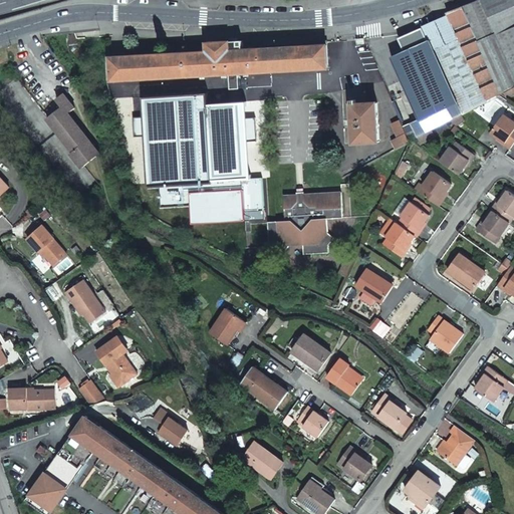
[(513,0),(475,0),(463,5),(447,12),(448,15),(486,100),(504,91),(513,86),(513,85),(513,0)]
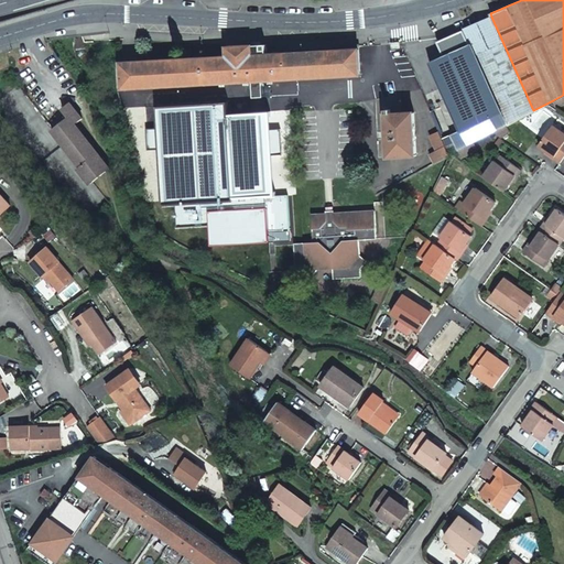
[(533,110),(491,17),(463,30),(468,42),(469,42),(506,121),(533,110)]
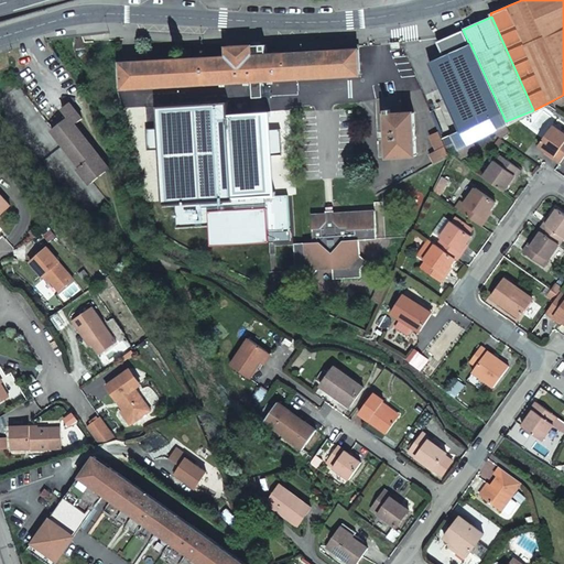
[(507,125),(506,121),(469,42),(468,42),(463,30),(436,41),(442,54),(457,47),(458,50),(429,61),(458,129),(441,137),(448,154),(458,149),(473,141),(494,131),(505,126),(507,125)]
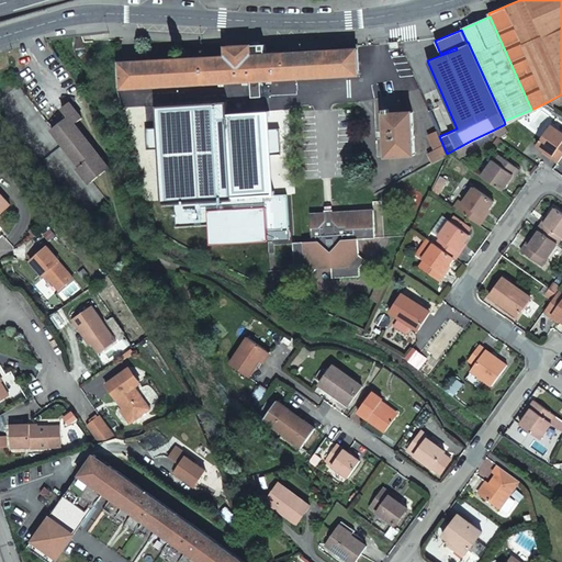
[(228,56),(123,63),(124,88),(359,72),(357,48),(251,54),(251,45),(227,46),(228,56)]
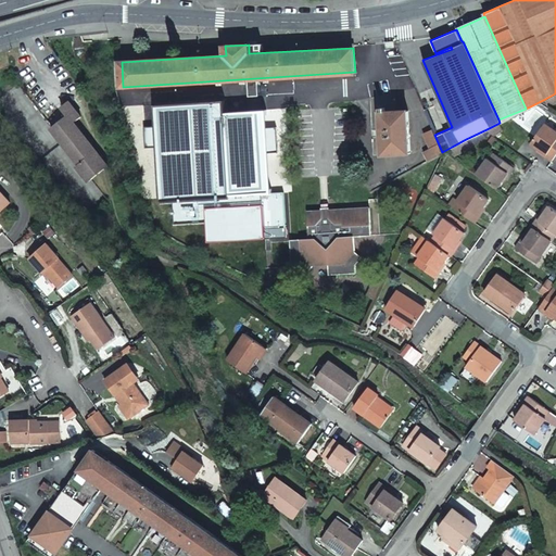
[(548,104),(555,100),(555,95),(555,93),(545,99),(548,104)]
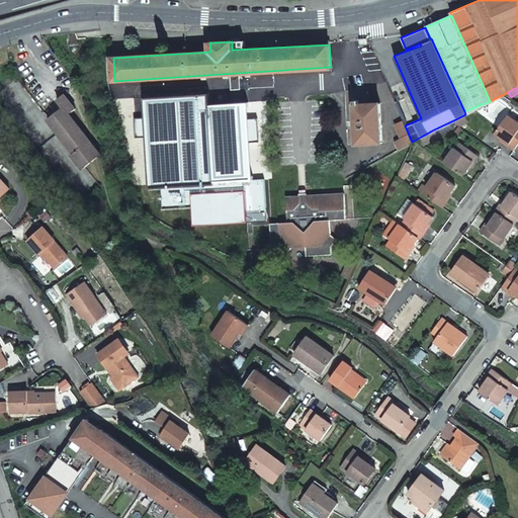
[(95,161),(97,150),(70,115),(77,109),(65,94),(58,100),(64,107),(50,119),(87,167),(95,161)]
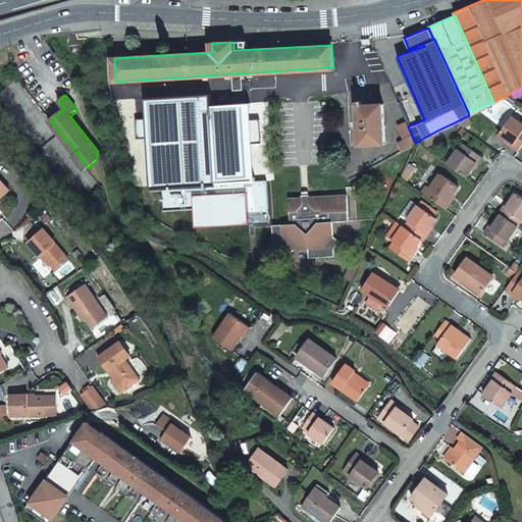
[(384,143),(382,102),(361,103),(361,100),(358,101),(358,103),(356,104),(358,144),(384,143)]
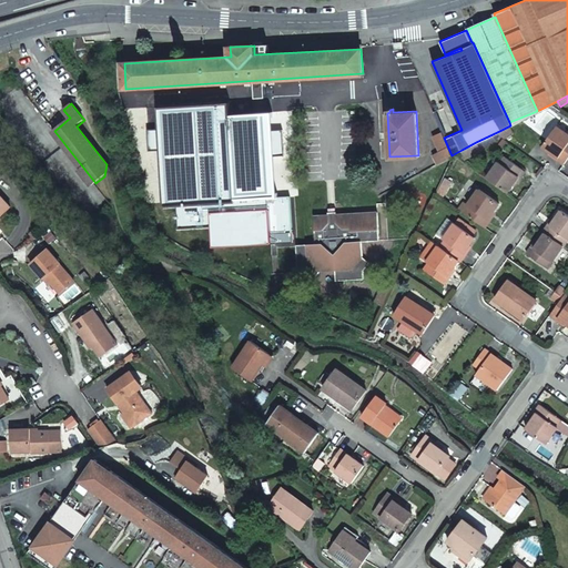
[(565,163),(567,158),(567,131),(558,124),(543,145),(559,156),(558,159),(565,163)]
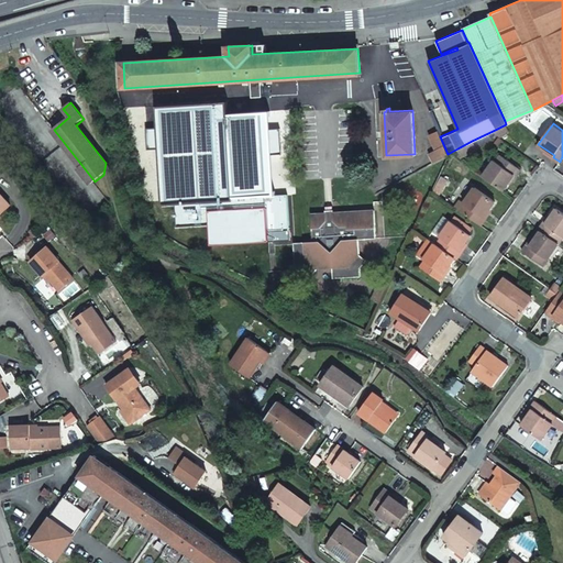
[(493,131),(504,139),(509,129),(504,125),(493,131)]
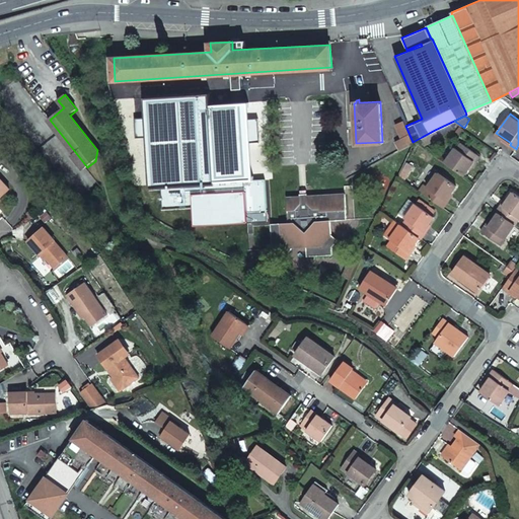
[(400,138),(394,141),(398,149),(413,142),(405,126),(403,120),(394,124),(400,138)]
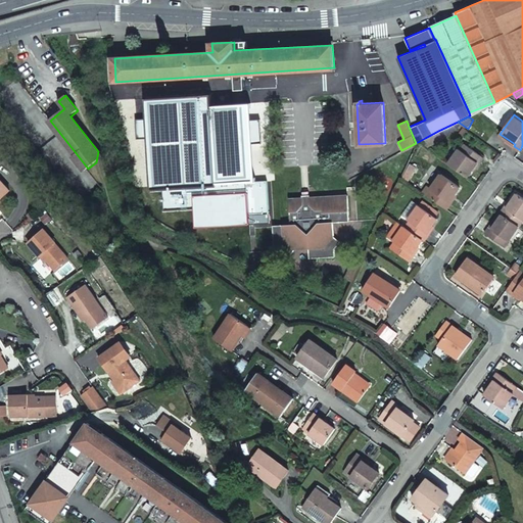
[(438,131),(425,138),(428,145),(442,138),(438,131)]
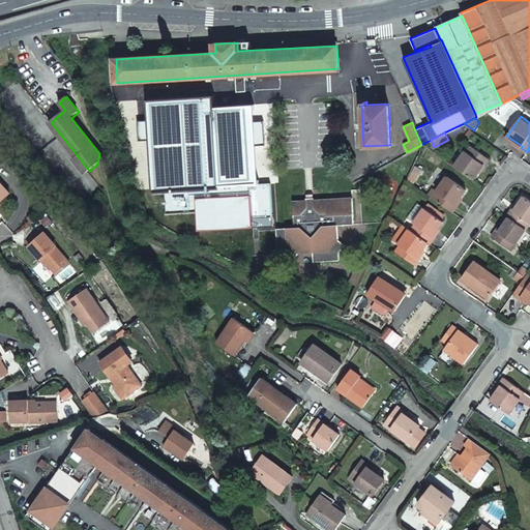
[(465,148),(454,163),(473,177),(483,163),(486,164),(490,157),(471,144),(467,149),(465,148)]
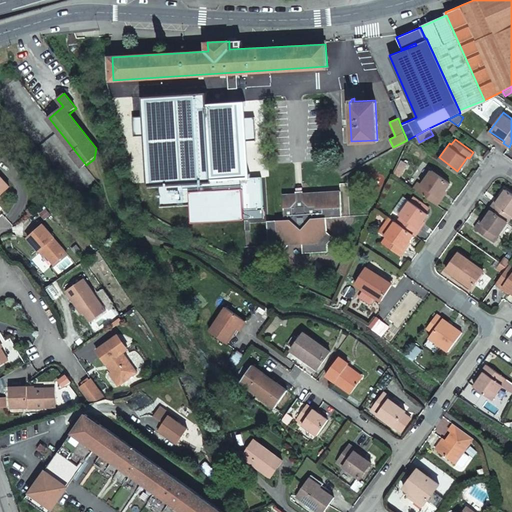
[(406,163),(399,159),(392,175),(399,178),(406,163)]
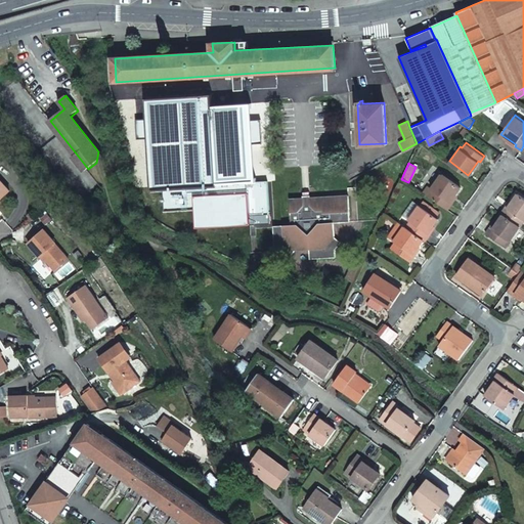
[(429,183),(424,189),(448,207),(452,201),(450,199),(462,184),(442,171),(432,186),(429,183)]
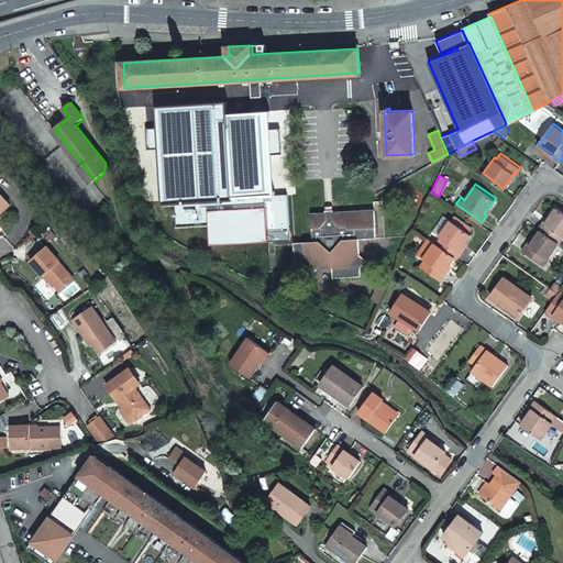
[(0,212),(9,205),(0,194),(0,212)]
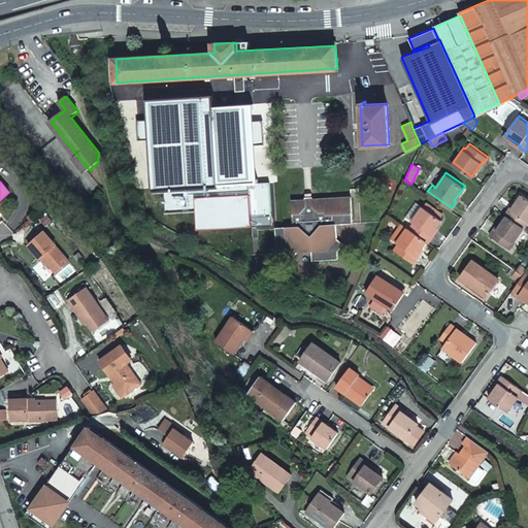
[(268,182),(210,185),(210,196),(195,196),(196,227),(251,225),(251,216),(270,215),(268,182)]
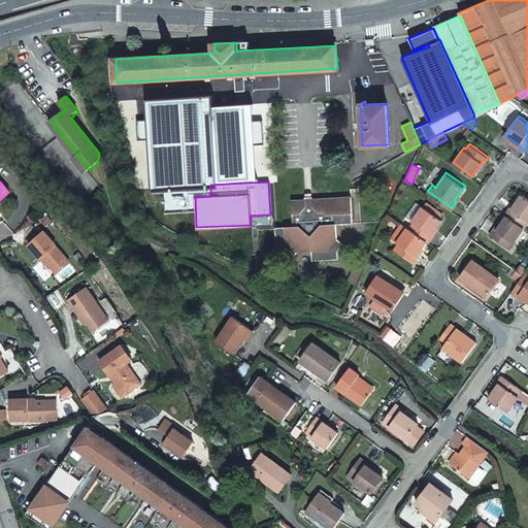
[(507,213),(525,226),(527,221),(527,196),(522,193),(512,207),(510,206),(506,212),(507,213)]
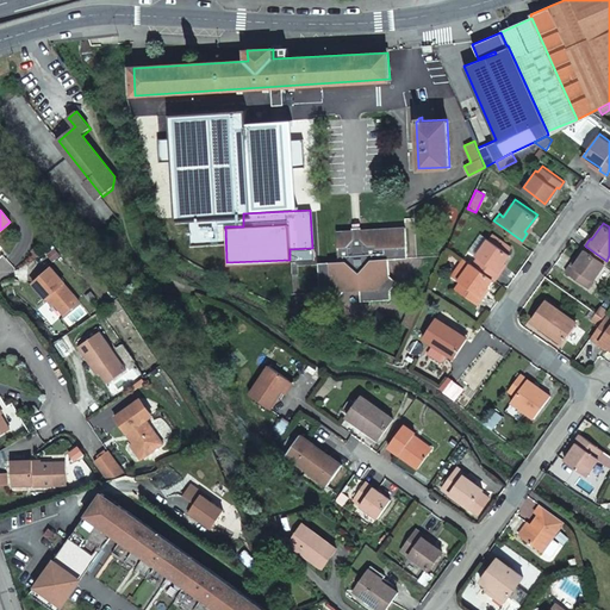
[(353,230),(337,231),(338,261),(318,262),(319,292),(329,291),(337,282),(344,290),(360,288),(360,300),(391,299),(391,290),(384,285),(390,277),(388,259),(408,257),(405,226),(361,230),(361,226),(352,228),(353,230)]
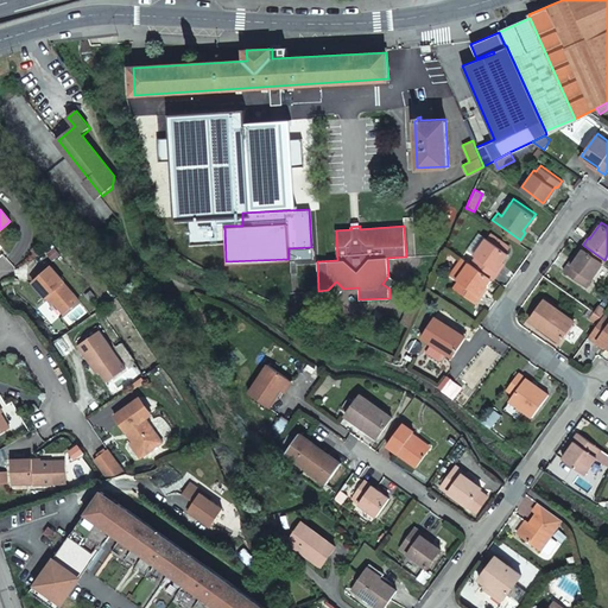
[(492,274),(494,277),(499,270),(498,267),(510,251),(506,248),(508,244),(493,232),(489,236),(488,235),(476,252),(479,253),(473,260),(492,274)]
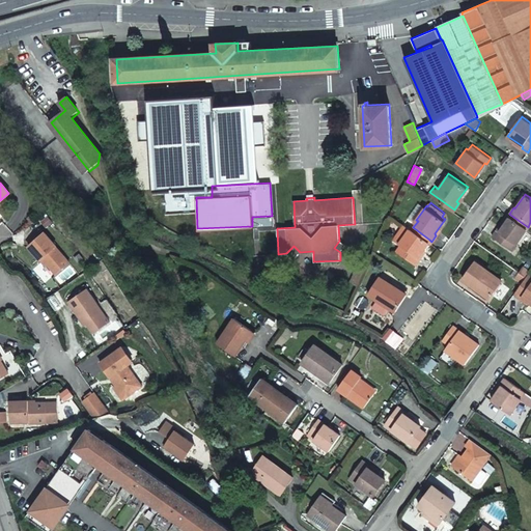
[(509,214),(508,214),(498,228),(501,229),(510,215),(509,214)]
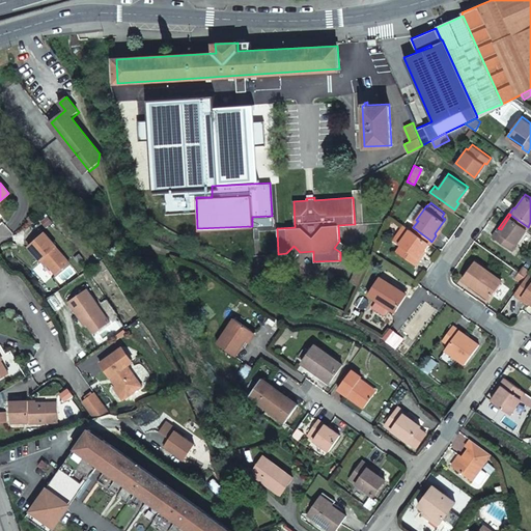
[(512,249),(528,227),(510,215),(501,229),(498,228),(493,234),(512,249)]
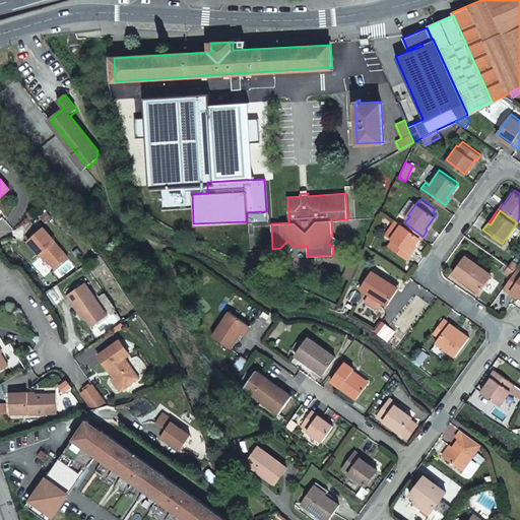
[(402,221),(396,216),(385,232),(392,237),(402,221)]
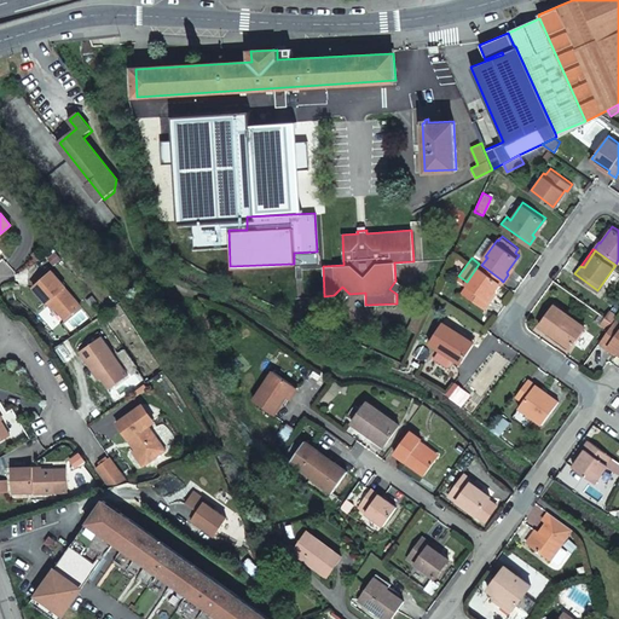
[(479,264),(467,282),(468,283),(463,290),(485,306),(491,299),(489,296),(501,279),(481,265),(479,264)]
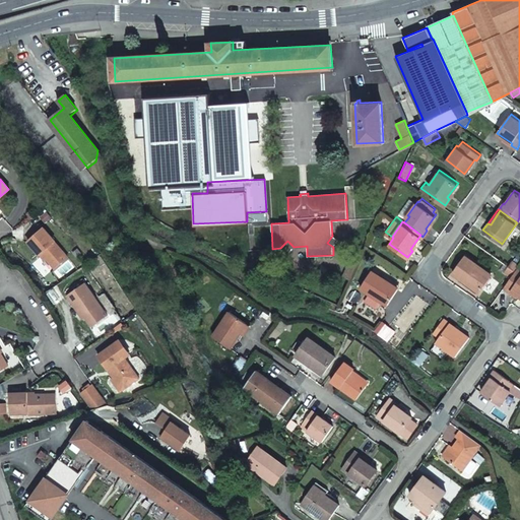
[(55,240),(43,226),(26,241),(39,254),(41,252),(54,268),(67,256),(54,241),(55,240)]
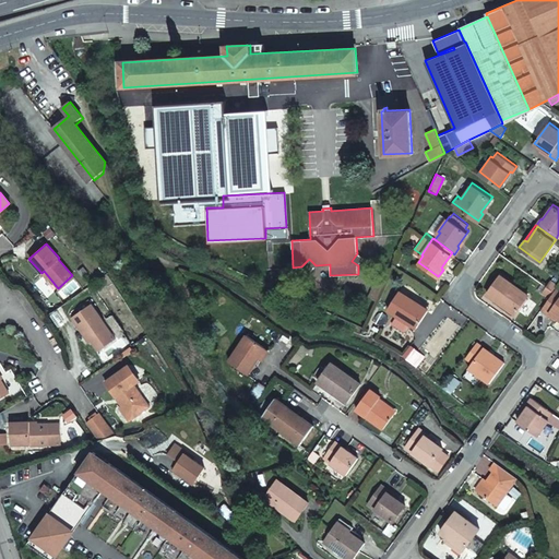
[(502,272),(488,292),(515,311),(528,293),(502,272)]
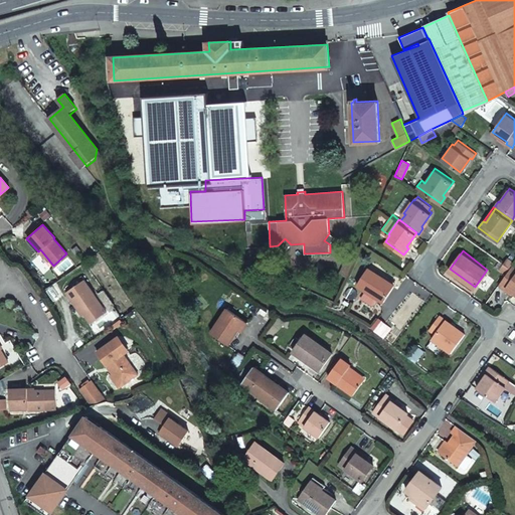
[(348,274),(355,259),(348,255),(341,270),(348,274)]
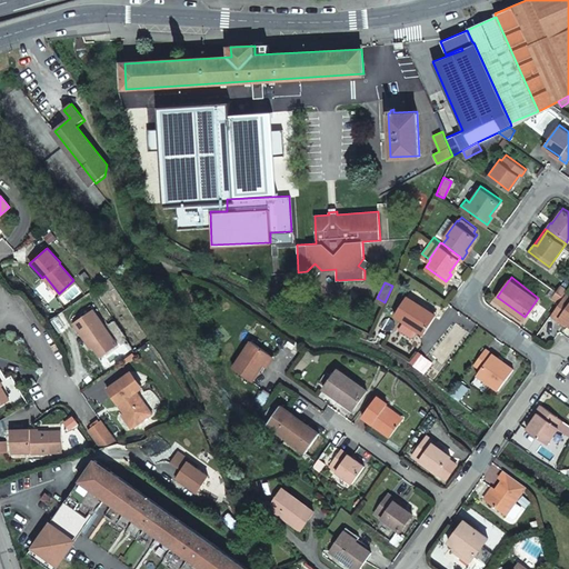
[(358,295),(350,288),(343,295),(351,302),(358,295)]
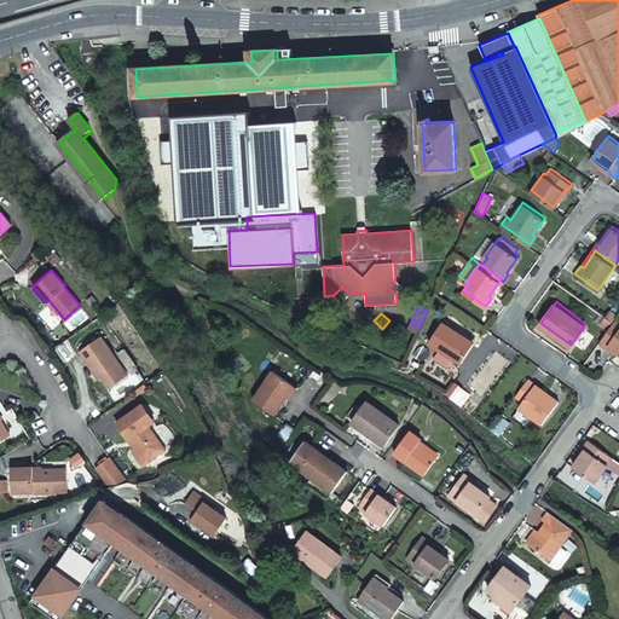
[(618,320),(615,318),(614,320),(601,340),(608,346),(611,343),(618,350),(618,320)]
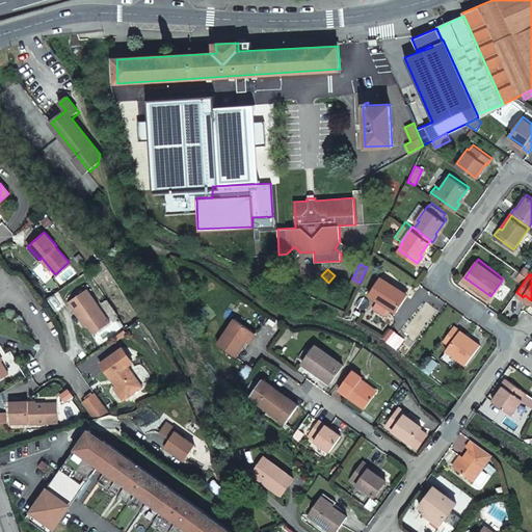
[(381,275),(369,292),(396,311),(407,294),(381,275)]
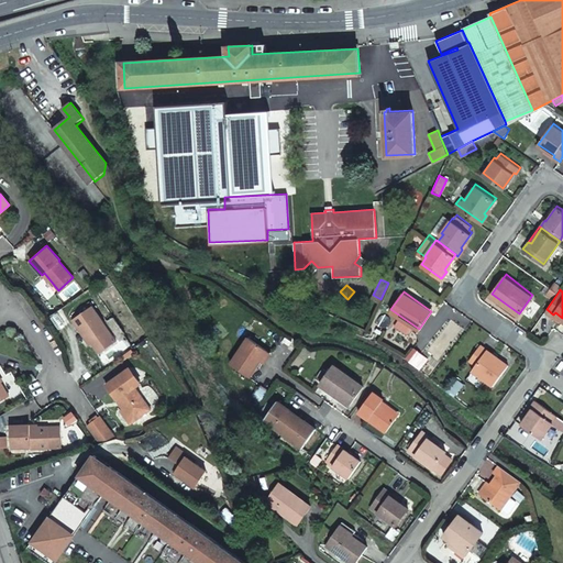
[(116,340),(92,306),(72,319),(85,339),(88,337),(91,342),(99,352),(116,340)]
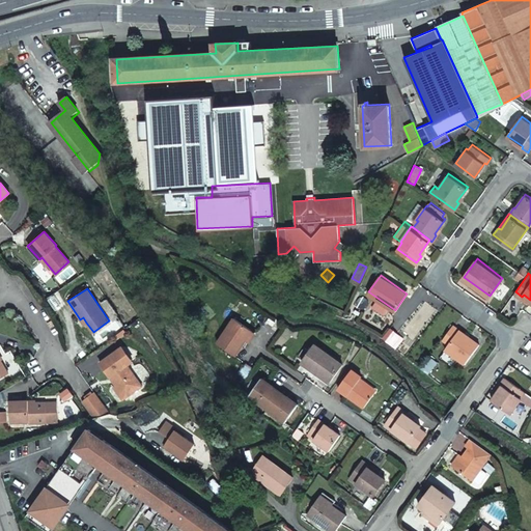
[(220,341),(239,355),(250,339),(256,330),(238,316),(220,341)]
